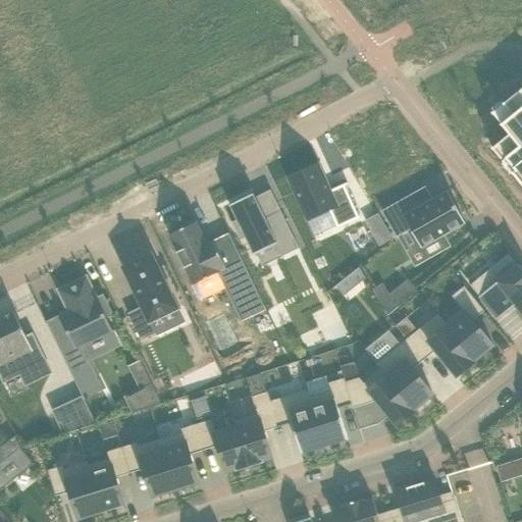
[(492,147),(491,148),(492,149),(493,149),(493,150),(503,161),(504,162),(505,162),(505,161),(504,161),(506,160),(512,154),(513,153),(514,154),(521,164),(521,166),(516,170),(514,171),(513,172),(513,171),(511,172),(513,173),(518,179),(521,185),(521,184),(521,89),(509,100),(505,103),(504,102),(503,104),(504,104),(504,105),(505,104),(505,105),(506,105),(514,114),(504,122),(503,123),(502,123),(501,123),(501,124),(502,125),(503,124),(503,126),(510,135),(494,147),(493,148),(492,147)]
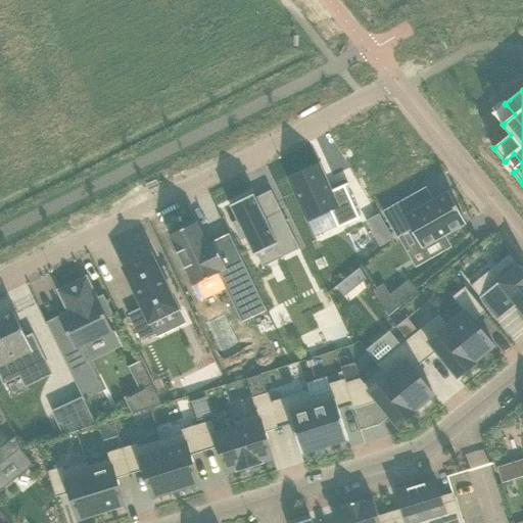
[(319,160),(288,176),(311,220),(332,208),(340,225),(362,214),(345,183),(349,181),(348,180),(332,188),(319,160)]
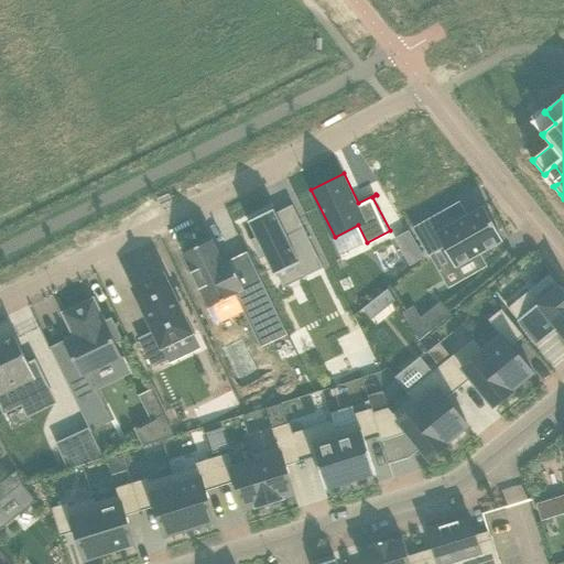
[(458,203),(413,228),(429,255),(442,247),(454,268),(501,240),(483,207),(469,215),(466,216),(465,215),(465,214),(464,215),(461,216),(461,217),(459,216),(455,207),(459,205),(458,203)]
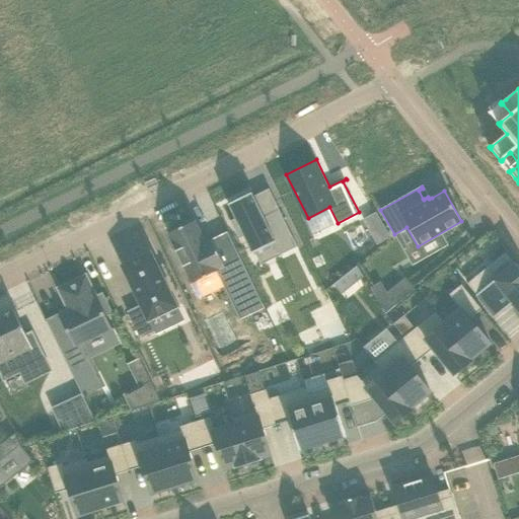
[(251,193),(227,204),(234,219),(229,221),(238,239),(243,236),(251,253),(274,242),(280,255),(296,247),(278,209),(263,216),(251,193)]
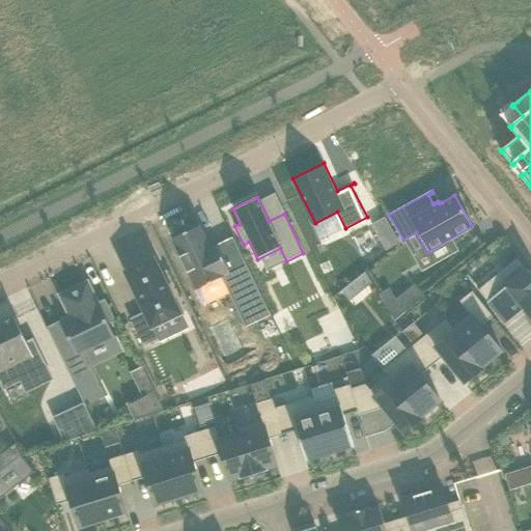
[(398,243),(384,217),(370,225),(385,250),(398,243)]
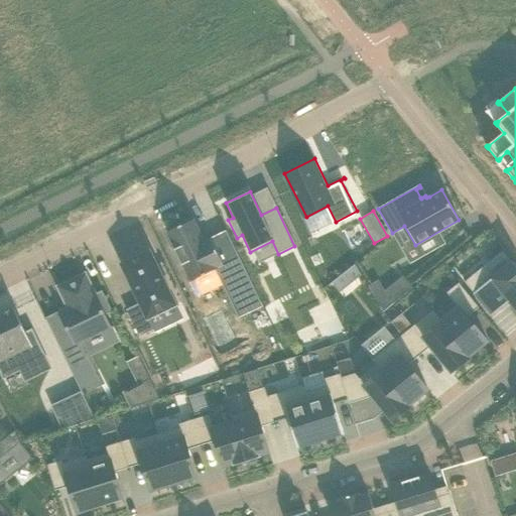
[(194,219),(167,232),(175,249),(174,249),(181,265),(182,264),(190,281),(215,270),(238,317),(262,306),(226,231),(204,241),(194,219)]
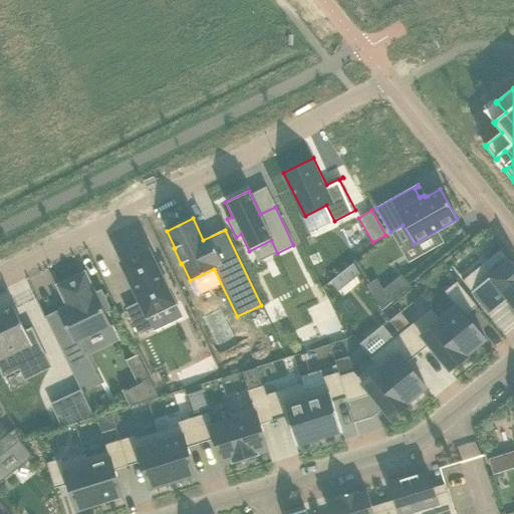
[(149,250),(120,264),(140,303),(126,309),(139,335),(152,328),(147,317),(175,304),(149,250)]
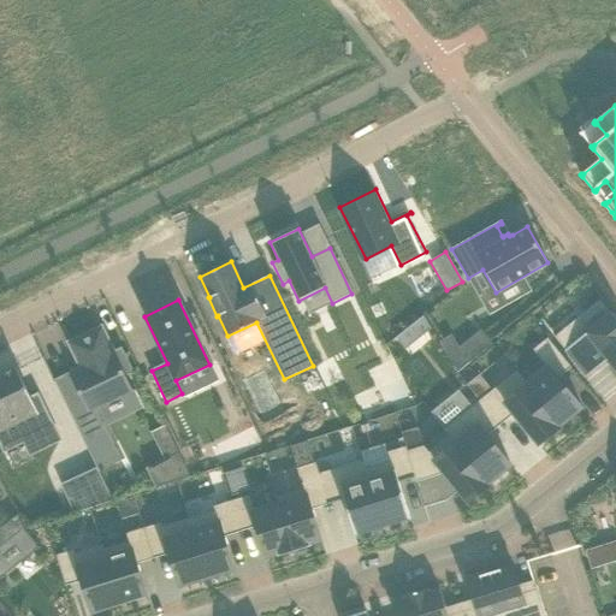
[(560,332),(555,337),(564,350),(566,353),(566,351),(567,351),(585,375),(585,377),(586,378),(602,365),(599,363),(599,362),(604,359),(612,368),(615,372),(615,317),(611,312),(610,313),(609,314),(604,319),(580,338),(570,326),(569,325),(560,332)]
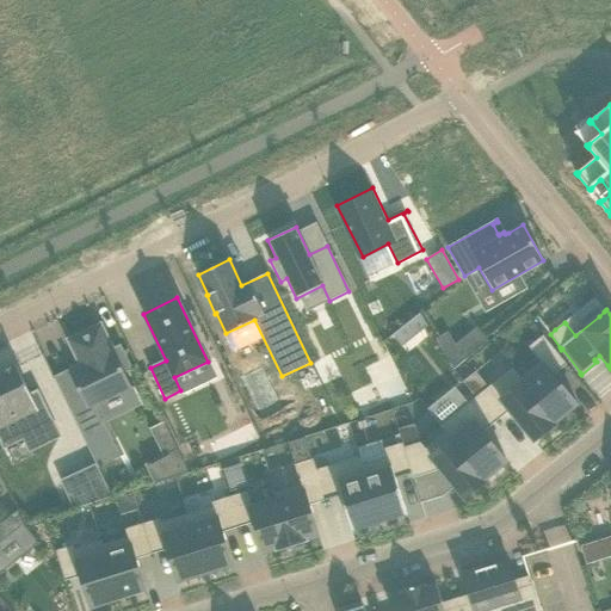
[(80,365),(55,378),(97,466),(119,456),(94,406),(131,388),(122,368),(129,365),(119,346),(113,350),(100,323),(68,340),(80,365)]
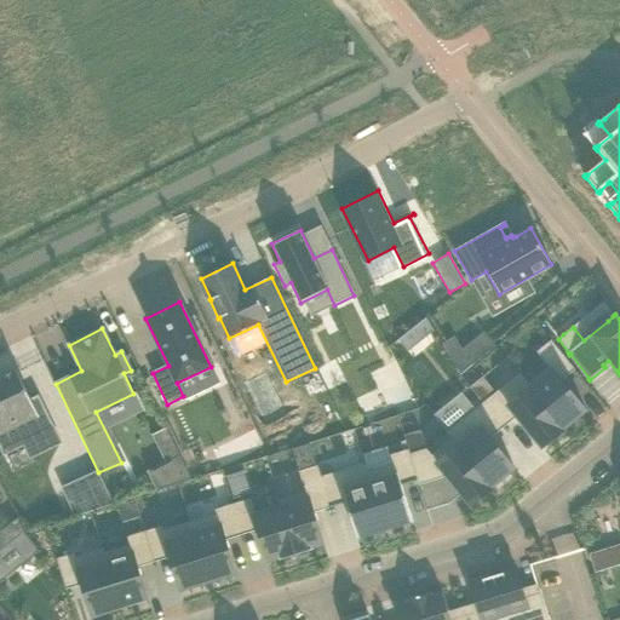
[(520,373),(518,374),(562,428),(585,409),(561,380),(574,369),(551,340),(537,352),(545,362),(549,367),(528,384),(520,373)]
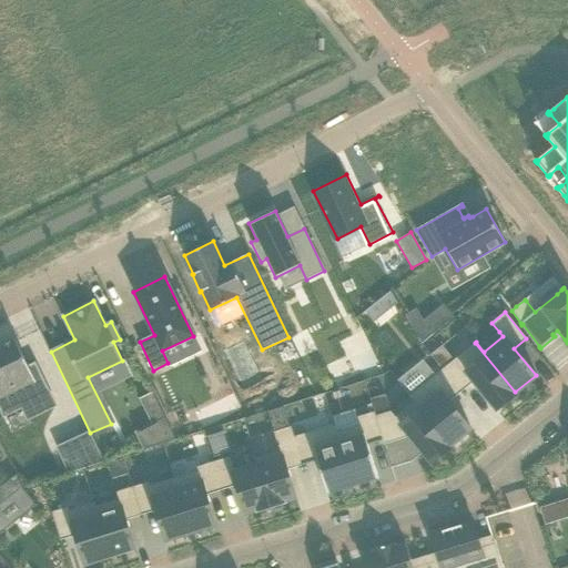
[(428,323),(416,334),(422,344),(436,332),(428,323)]
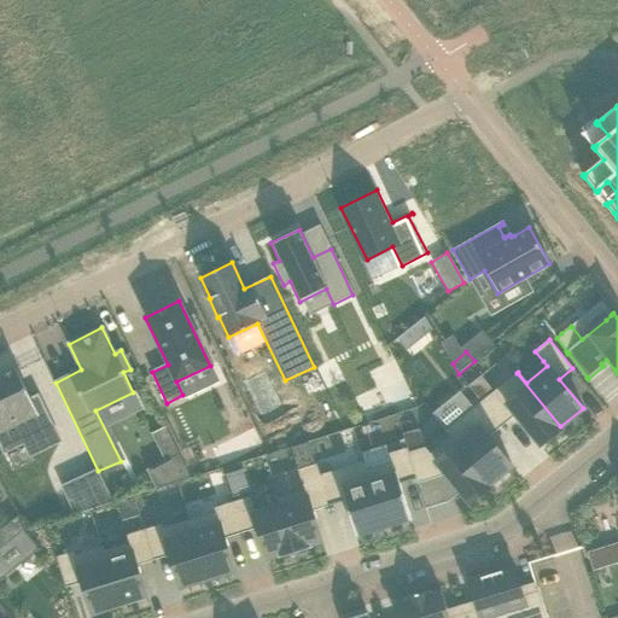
[(16,369),(0,377),(0,447),(1,450),(53,425),(39,394),(30,397),(16,369)]
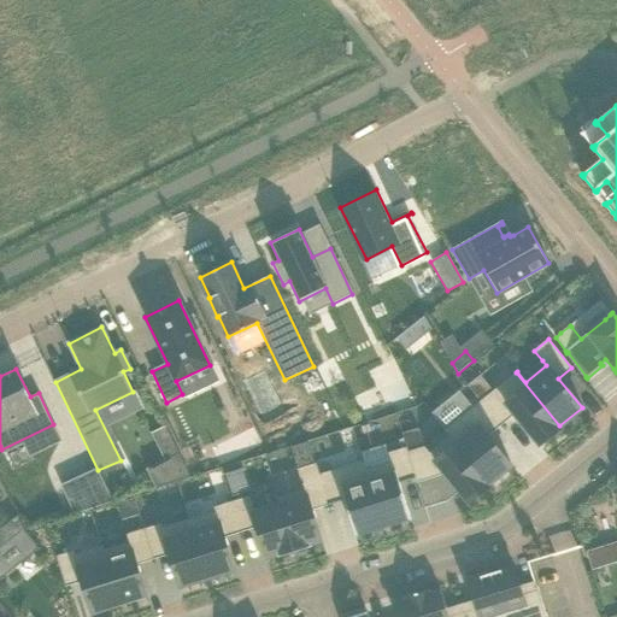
[(516,372),(481,401),(500,425),(513,415),(538,445),(541,441),(544,444),(557,433),(554,430),(559,427),(558,427),(559,425),(516,372)]
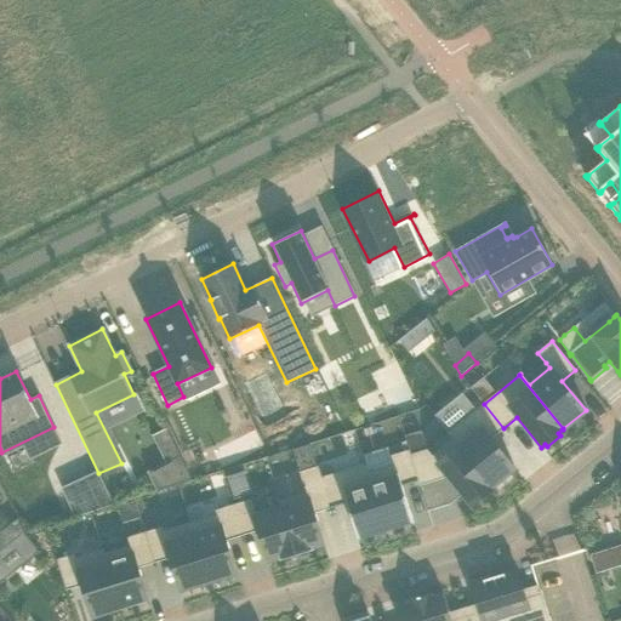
[(484,404),(448,432),(491,486),(496,483),(499,485),(511,474),(510,472),(514,468),(490,439),(503,428),(484,404)]
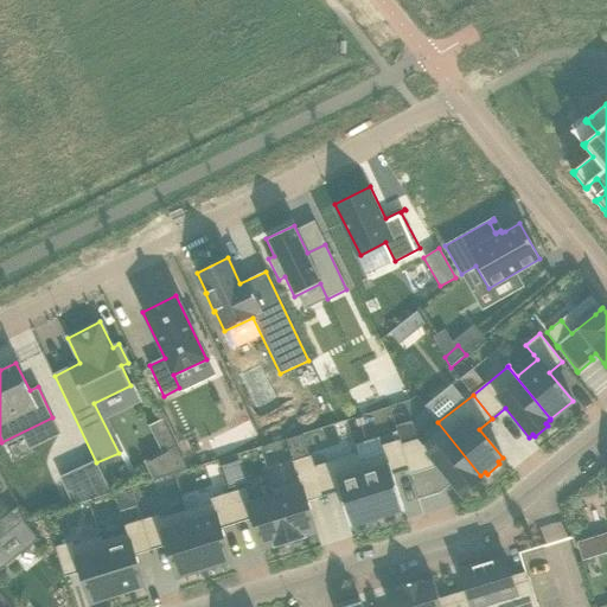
[(417,440),(401,445),(410,474),(436,466),(459,493),(479,477),(480,475),(438,422),(438,423),(442,429),(422,446),(417,440)]
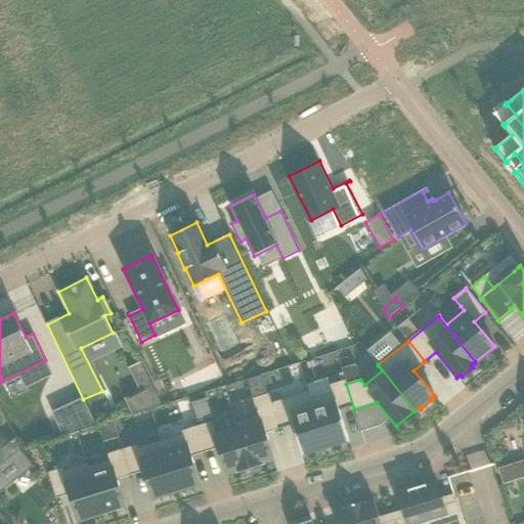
[(308,391),(307,391),(325,448),(347,441),(347,442),(349,441),(339,409),(352,405),(353,409),(354,409),(346,384),(345,380),(330,385),(332,391),(320,395),(310,398),(308,391)]
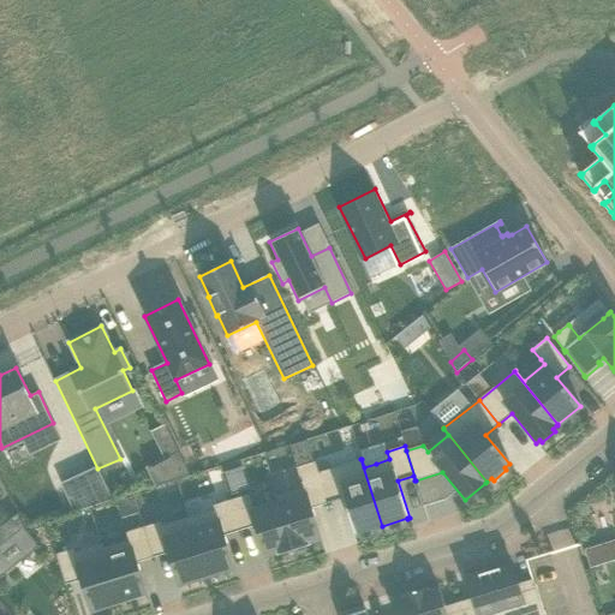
[(315,461),(314,463),(327,503),(342,499),(354,536),(357,535),(356,533),(382,526),(360,459),(318,472),(315,461)]
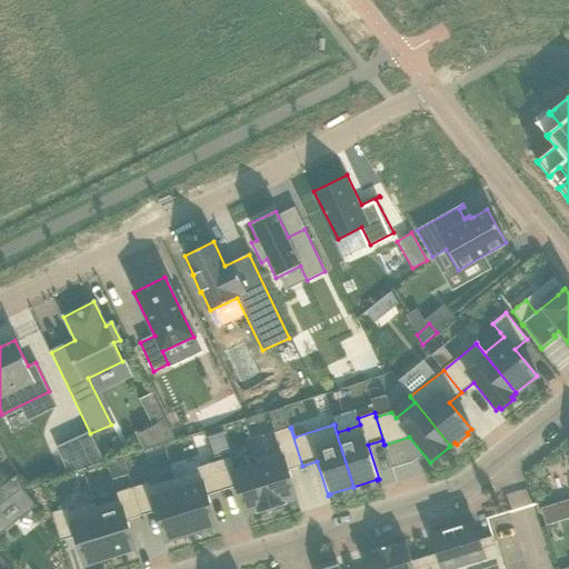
[(280,451),(256,459),(271,509),(287,505),(287,502),(297,499),(295,491),(288,470),(302,466),(290,428),(275,432),(280,451)]
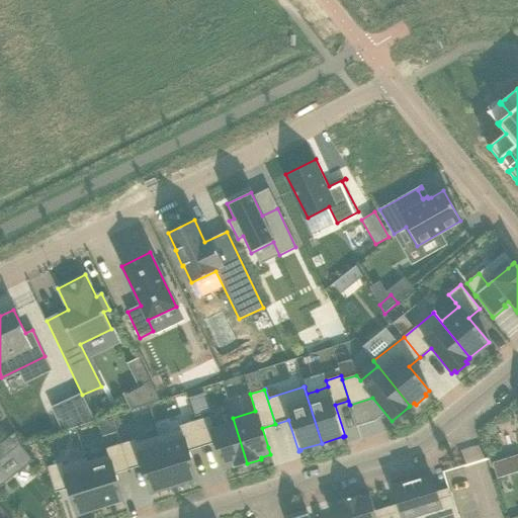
[(64,404),(52,409),(62,431),(94,421),(82,395),(64,404)]
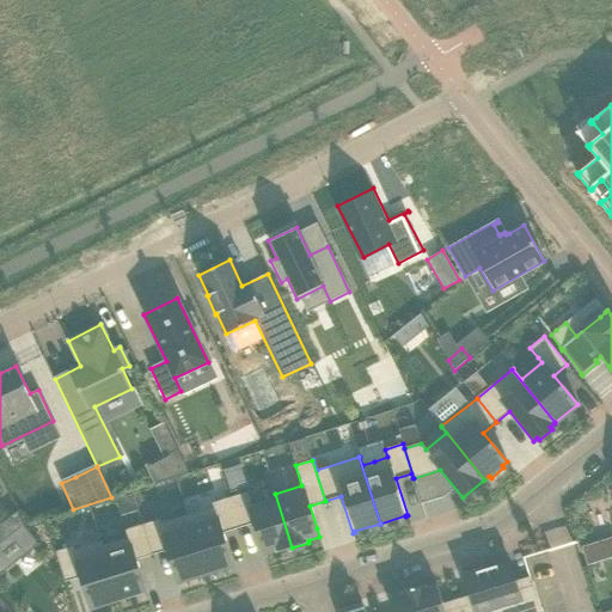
[(246,493),(230,497),(238,527),(255,522),(264,555),(275,551),(276,552),(292,548),(275,494),(274,494),(276,500),(251,507),(246,493)]
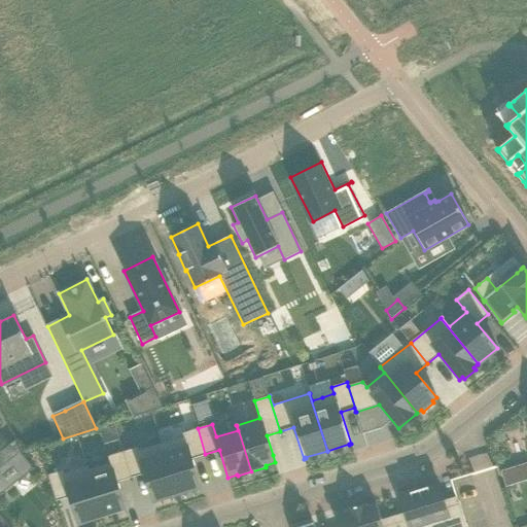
[(183,436),(161,444),(177,495),(201,488),(191,458),(205,454),(198,428),(182,433),(183,436)]
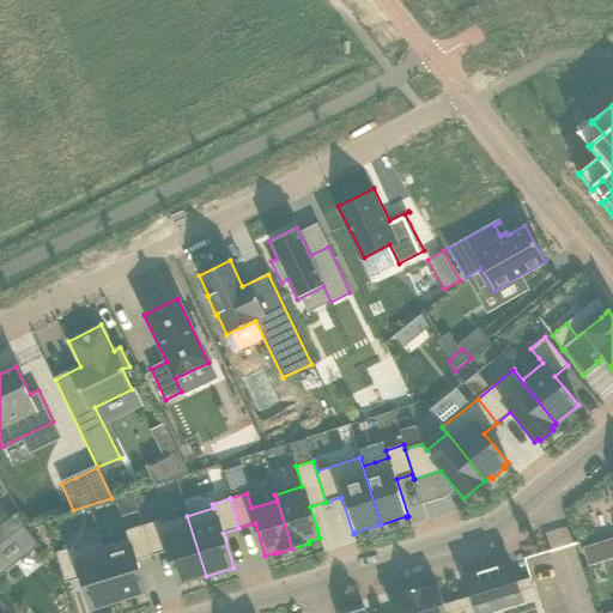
[(18,513),(0,526),(0,545),(24,526),(18,513)]
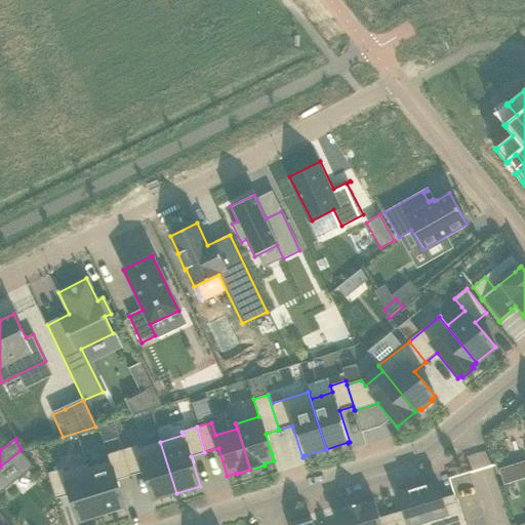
[(137,445),(122,450),(130,476),(144,472),(153,500),(176,493),(160,442),(138,449),(137,445)]
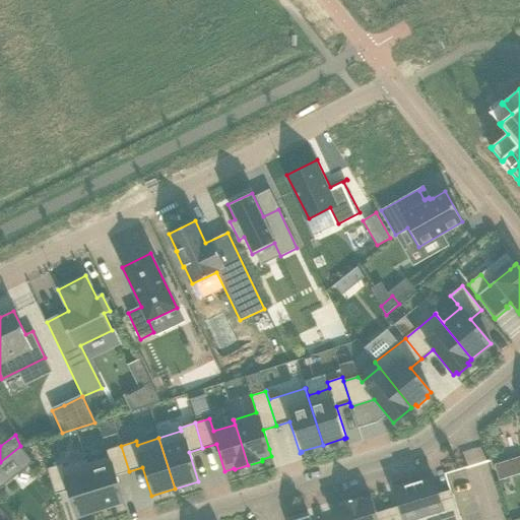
[(86,460),(85,460),(101,510),(124,503),(116,475),(129,471),(121,446),(107,450),(109,457),(87,464),(86,460)]
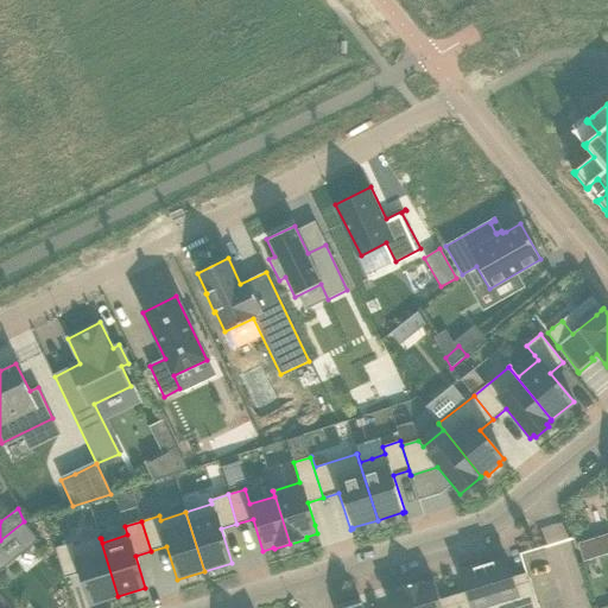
[(73,543),(55,548),(64,577),(81,572),(82,580),(90,605),(118,596),(100,538),(74,546),(73,543)]
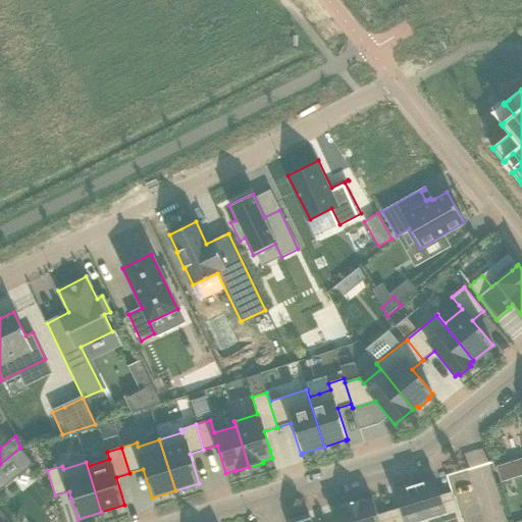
[(512,465),(500,469),(504,481),(516,478),(512,465)]
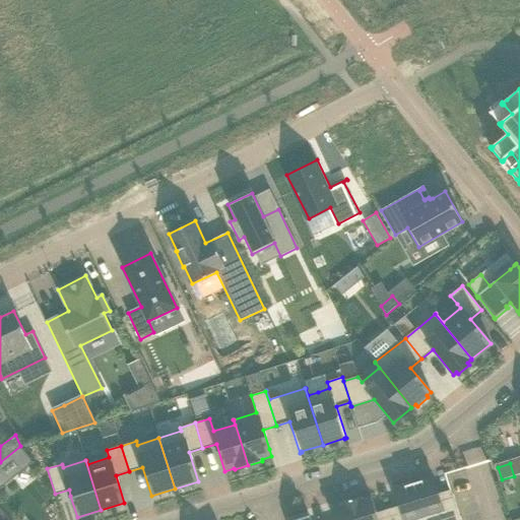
[(433,477),(413,483),(425,519),(459,519),(452,495),(451,495),(440,499),(438,494),(433,477)]
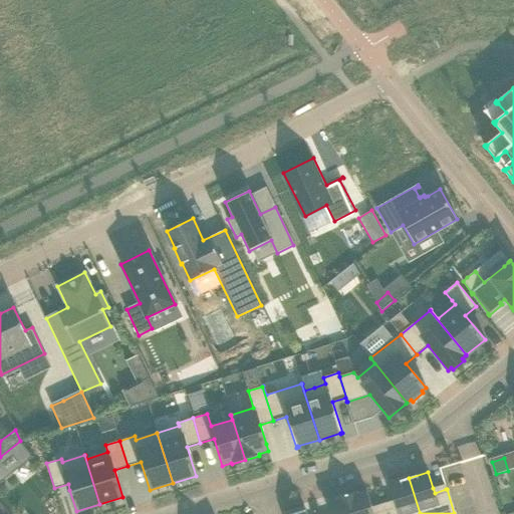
[(396,505),(384,508),(386,513),(420,513),(409,478),(389,483),(395,500),(396,505)]
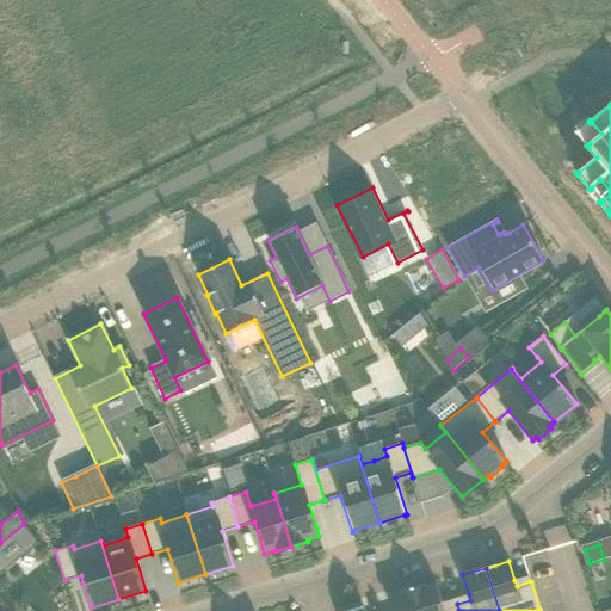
[(425,584),(412,587),(419,610),(458,610),(457,604),(444,609),(442,603),(436,584),(426,586),(425,584)]
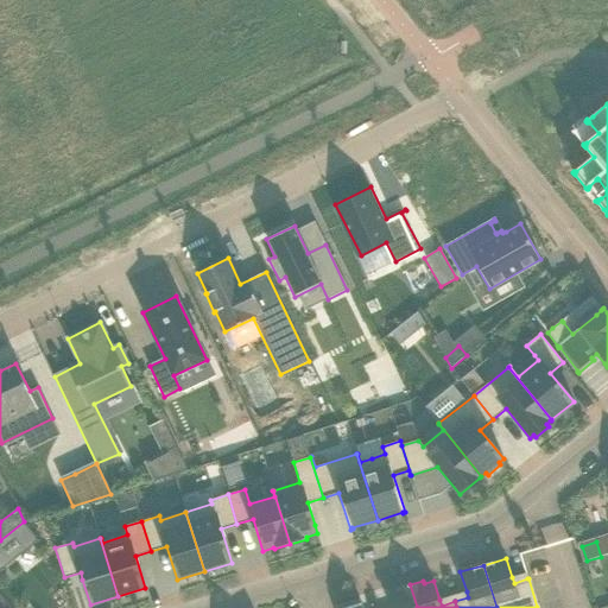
[(417,607),(410,584),(397,589),(397,591),(387,595),(391,607),(417,607)]
